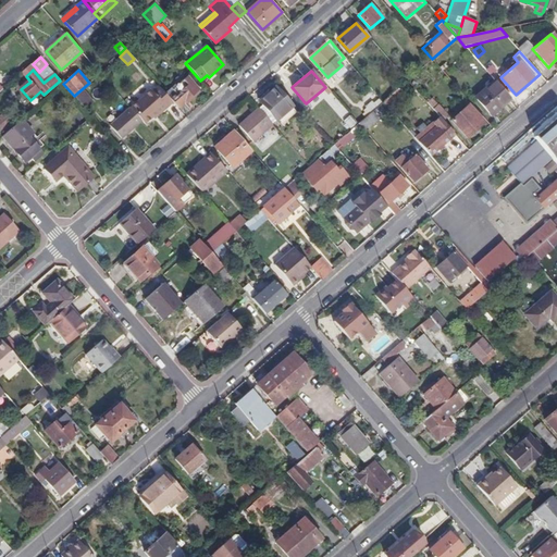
[(171,88),(164,94),(173,102),(178,109),(199,90),(187,77),(173,89),(171,88)]
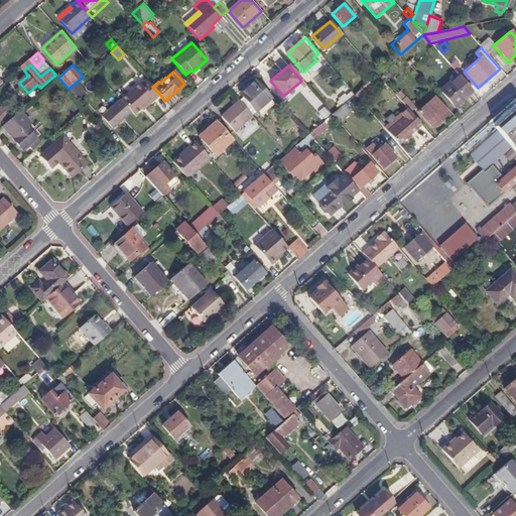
[(473,93),(458,75),(439,91),(453,105),(462,98),(465,100),(473,93)]
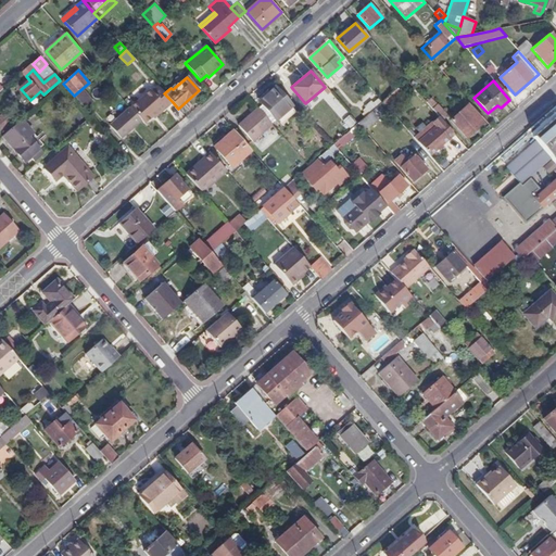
[(164,93),(158,86),(152,90),(151,89),(130,108),(142,121),(144,124),(158,113),(160,114),(173,102),(164,93)]
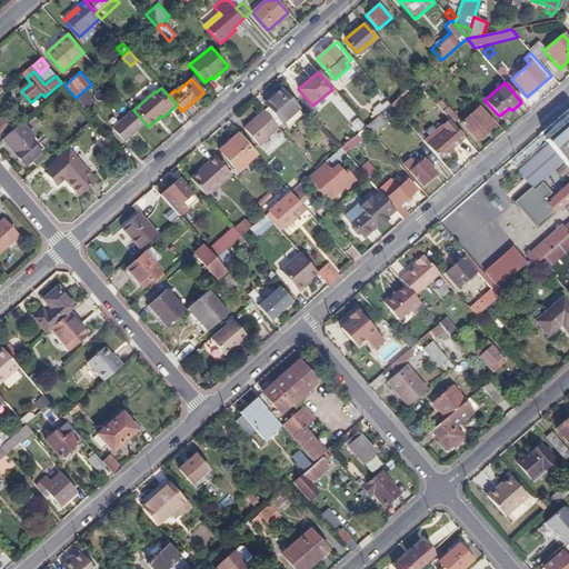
[(267,110),(263,112),(277,127),(279,125),(280,126),(282,123),(299,110),(281,90),(263,106),(267,110)]
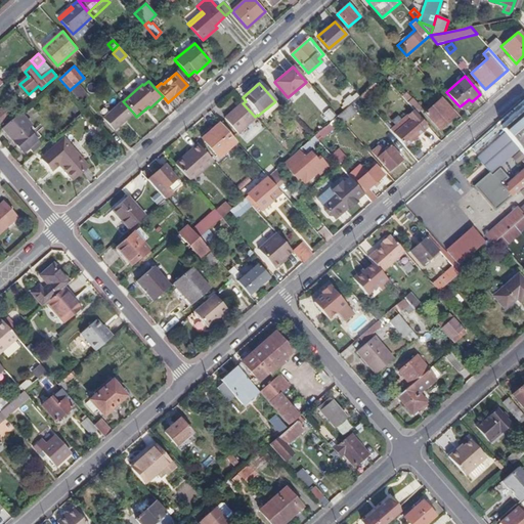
[(381,89),(376,83),(360,96),(365,102),(381,89)]
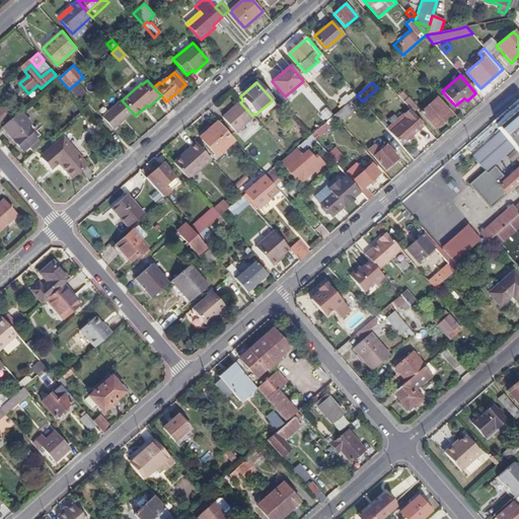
[(76,83),(69,89),(79,101),(86,95),(76,83)]
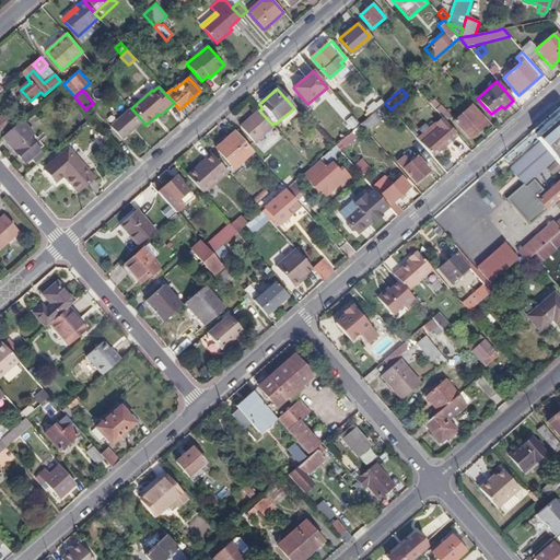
[(375,112),(385,103),(381,97),(375,102),(373,101),(366,106),(373,114),(375,112)]
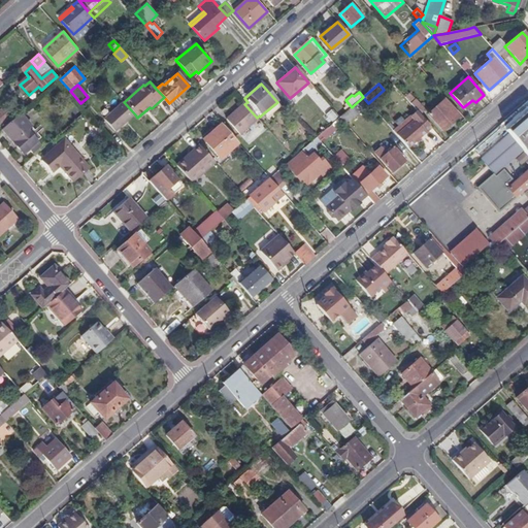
[(52,96),(43,100),(46,106),(56,102),(52,96)]
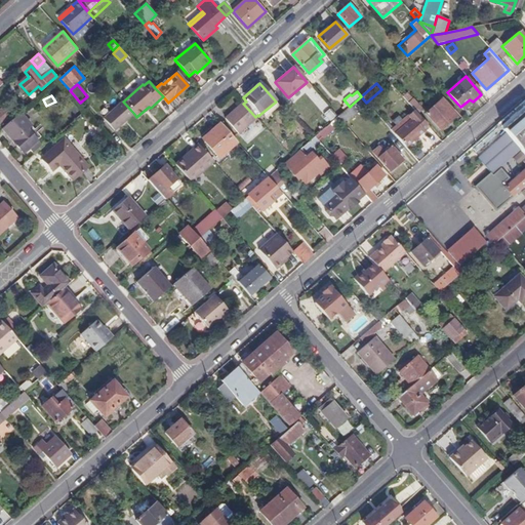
[(455,116),(441,99),(426,114),(439,130),(455,116)]
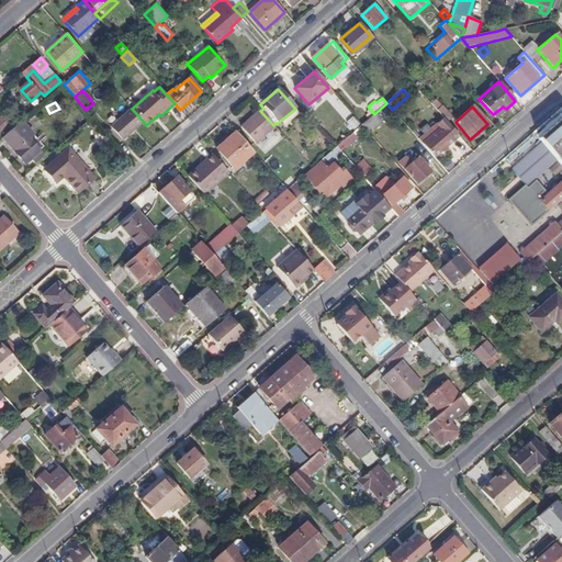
[(144,122),(132,109),(112,126),(124,138),(144,122)]
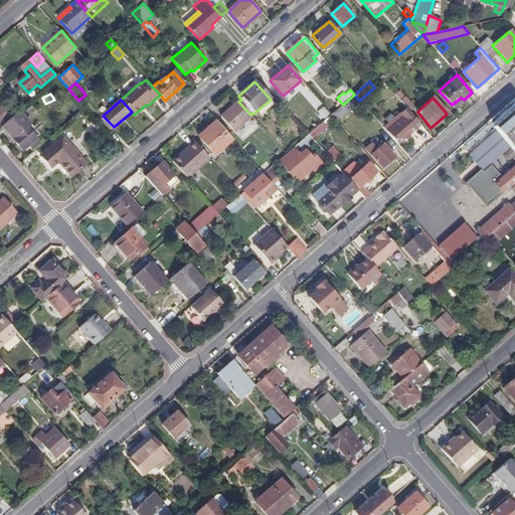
[(275,106),(271,100),(255,112),(261,118),(275,106)]
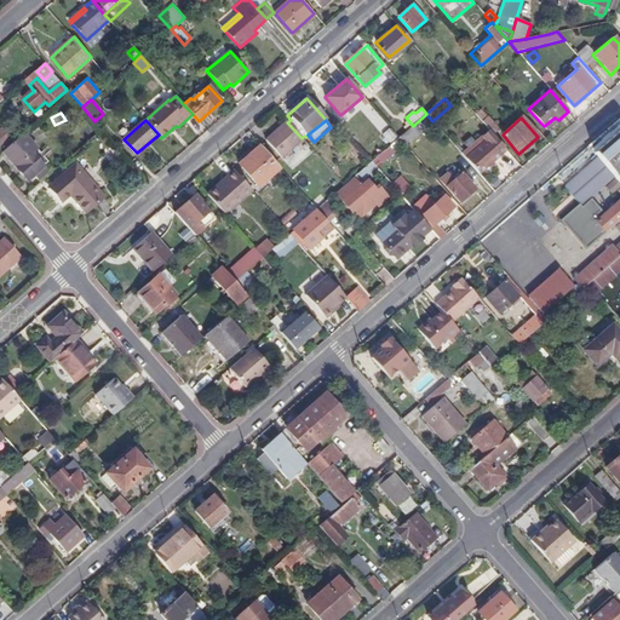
[(18,132),(10,121),(0,130),(0,145),(1,147),(18,132)]
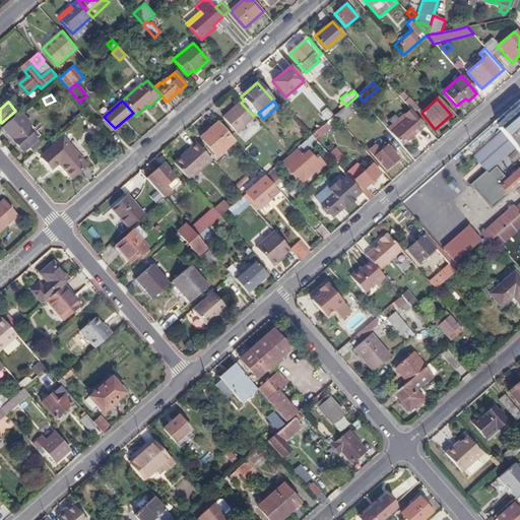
[(236,133),(254,117),(253,116),(241,103),(223,119),(236,133)]
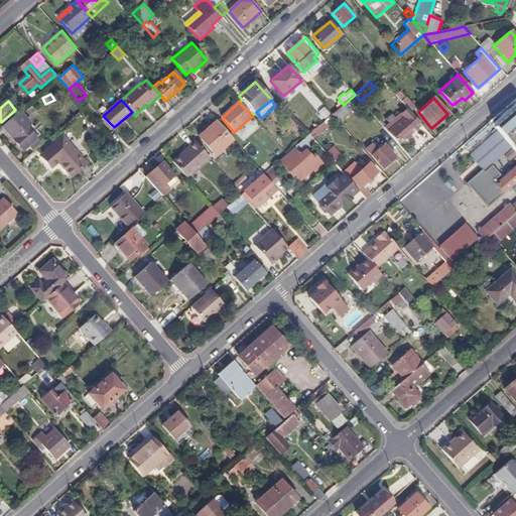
[(409,102),(404,106),(410,114),(414,117),(418,113),(409,102)]
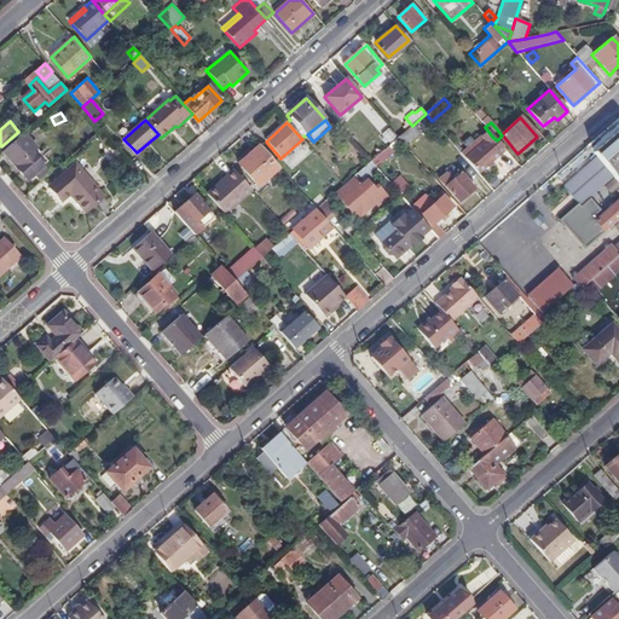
[(404,144),(405,145),(421,131),(415,123),(412,126),(398,138),(404,144)]
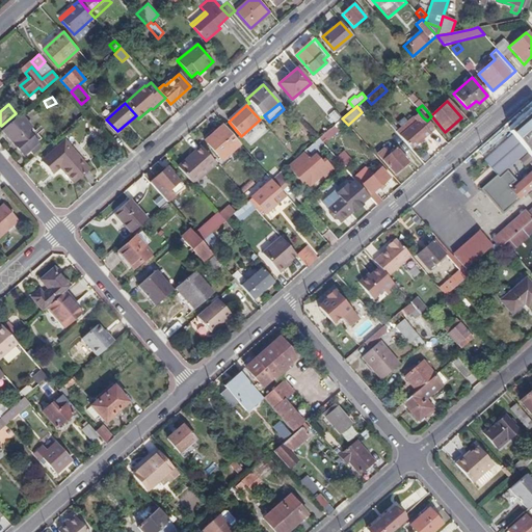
[(327,114),(336,124),(342,118),(334,109),(327,114)]
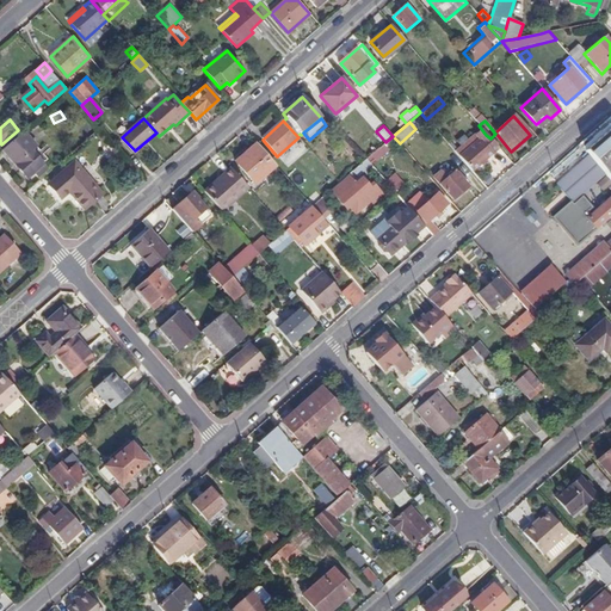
[(610,129),(585,153),(587,156),(603,173),(604,174),(610,167),(610,129)]
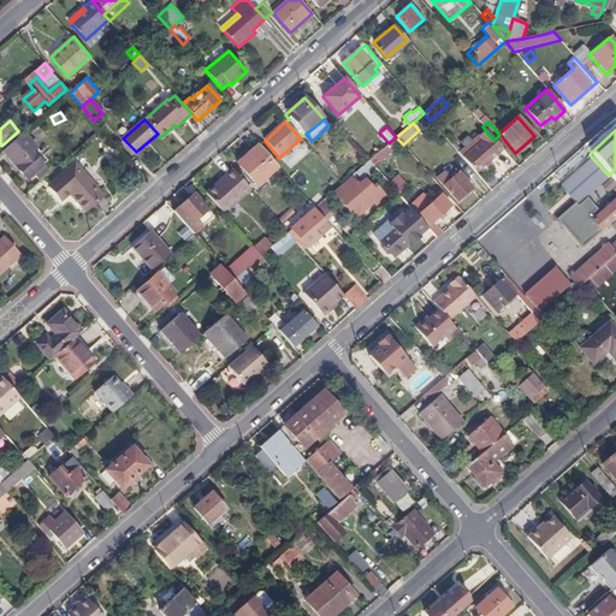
[(47,165),(19,135),(4,150),(30,179),(35,176),(39,179),(49,171),(46,166),(47,165)]
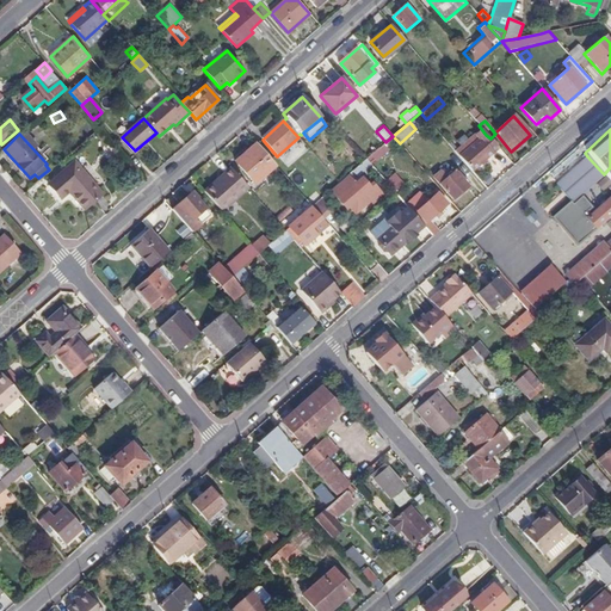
[(474,170),(499,148),(491,139),(486,135),(466,152),(470,158),(466,161),(474,170)]
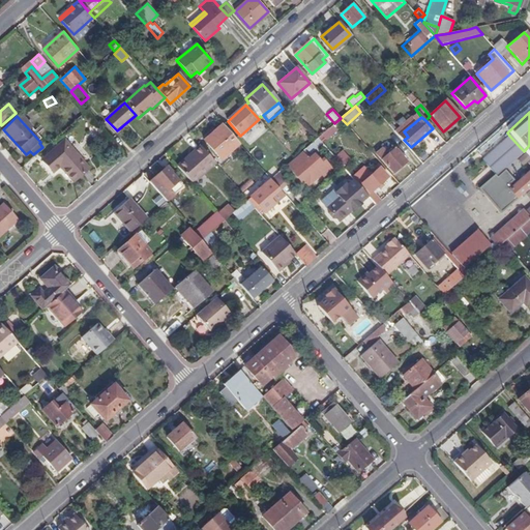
[(346,123),(341,118),(334,123),(318,139),(322,144),(346,123)]
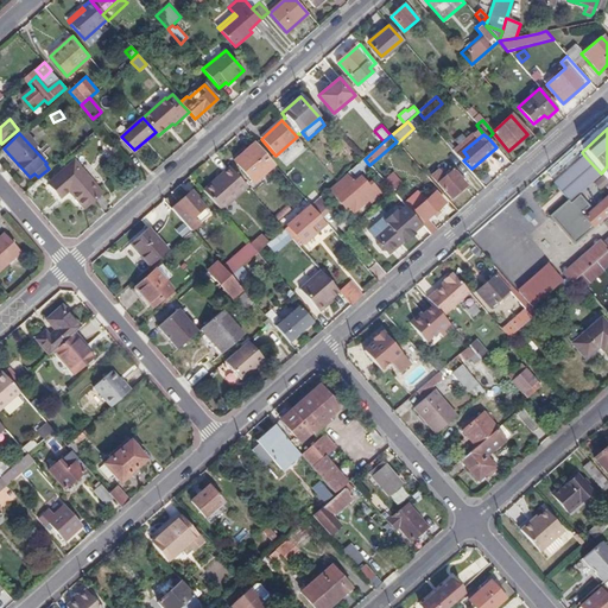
[(254,184),(276,166),(255,143),(235,162),(254,184)]
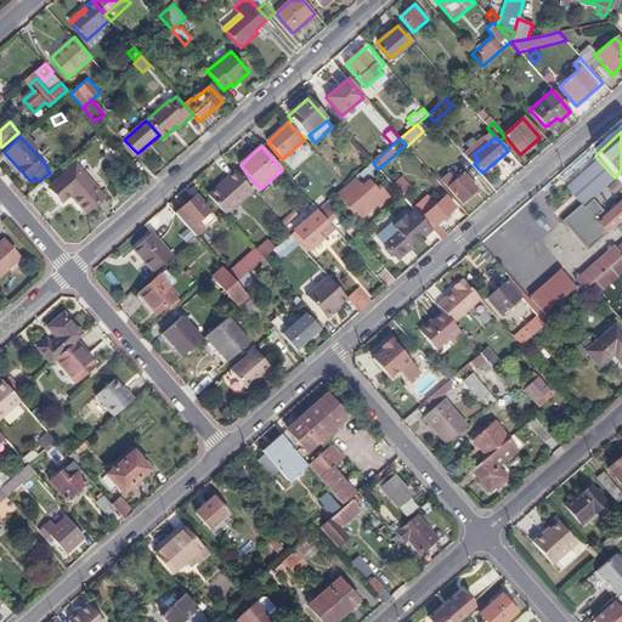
[(564,181),(592,157),(588,153),(560,177),(564,181)]
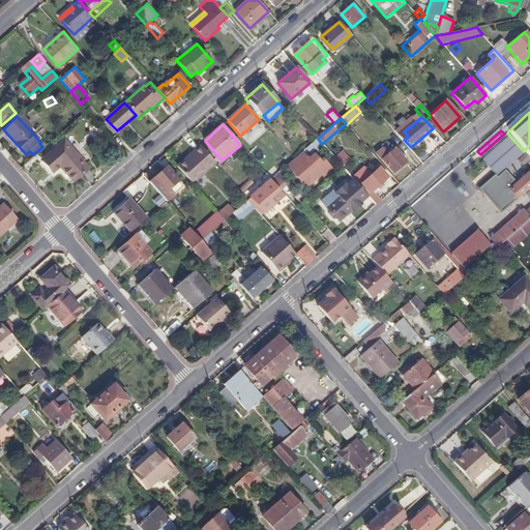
[(529,172),(517,184),(502,169),(523,150),(509,136),(481,162),(494,176),(479,188),(501,213),(518,199),(529,187),(529,207),(525,212),(522,209),(490,239),(494,242),(498,247),(502,243),(514,233),(519,230),(529,218),(529,172)]
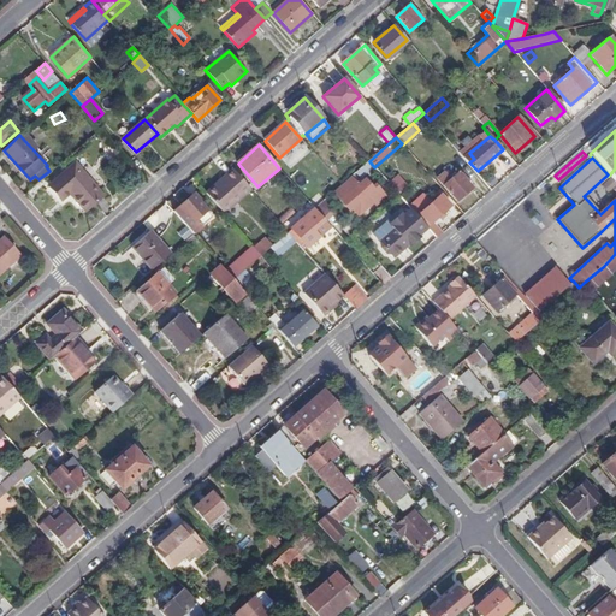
[(360,181),(374,167),(369,161),(355,175),(360,181)]
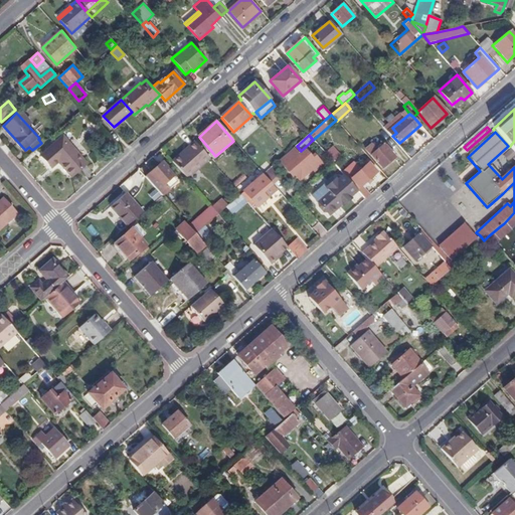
[(87,164),(63,137),(40,156),(50,168),(59,161),(72,176),(87,164)]
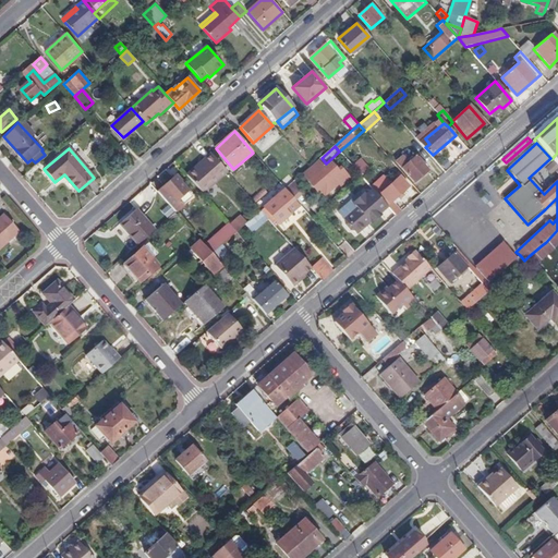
[(256,156),(266,167),(271,161),(262,150),(256,156)]
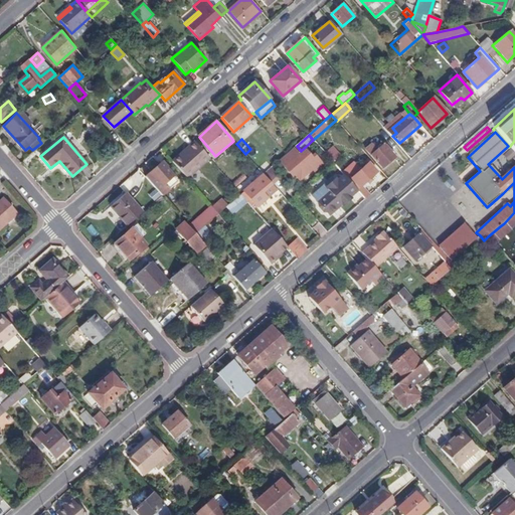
[(182,153),(172,161),(187,179),(209,159),(194,142),(187,149),(189,150),(183,155),(182,153)]
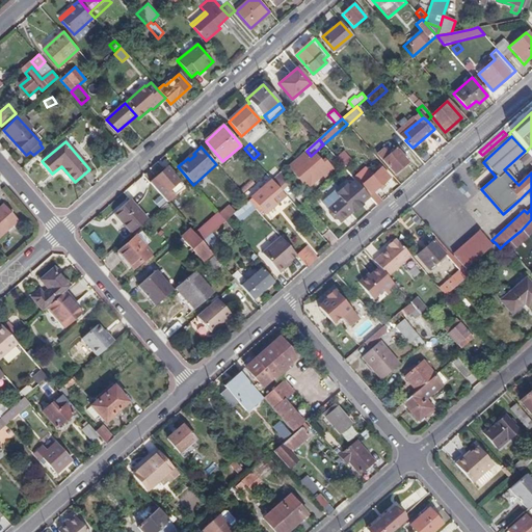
[(394,174),(406,163),(395,150),(388,155),(382,150),(377,155),(394,174)]
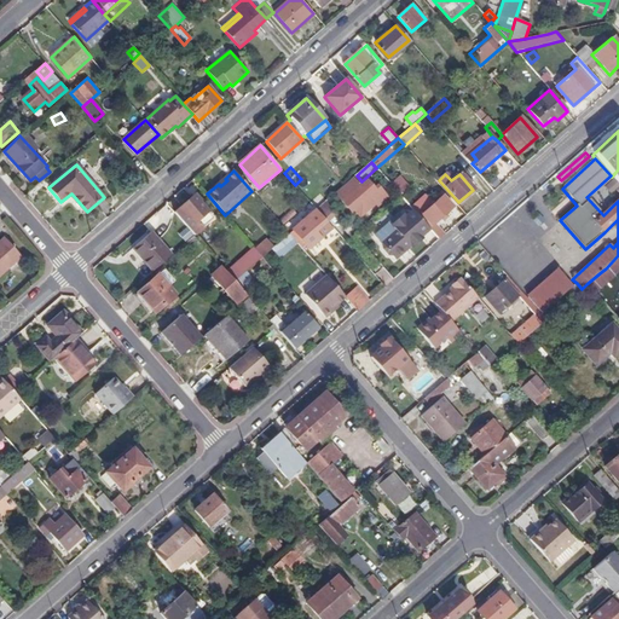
[(399,175),(391,183),(401,194),(409,186),(399,175)]
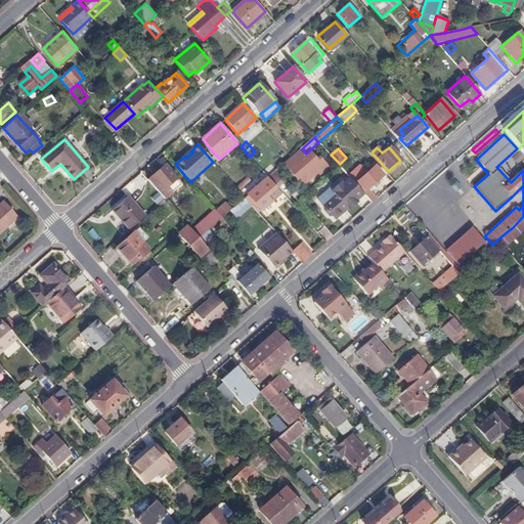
[(276,171),(291,158),(286,151),(274,162),(273,161),(270,163),(276,171)]
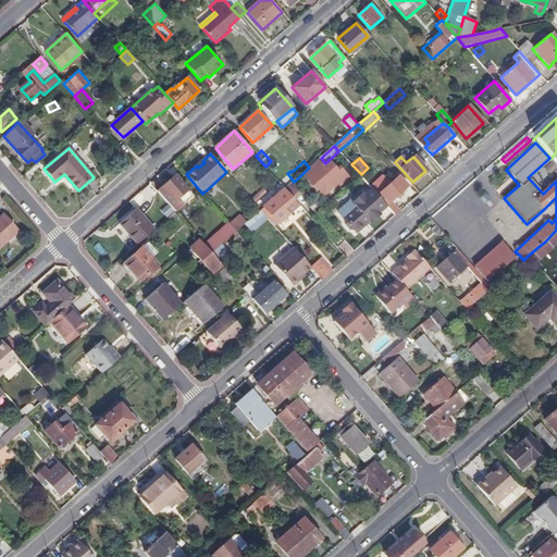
[(316,192),(318,189),(332,177),(338,184),(339,186),(348,178),(341,170),(337,172),(330,163),(327,165),(323,169),(318,163),(302,177),(316,192)]
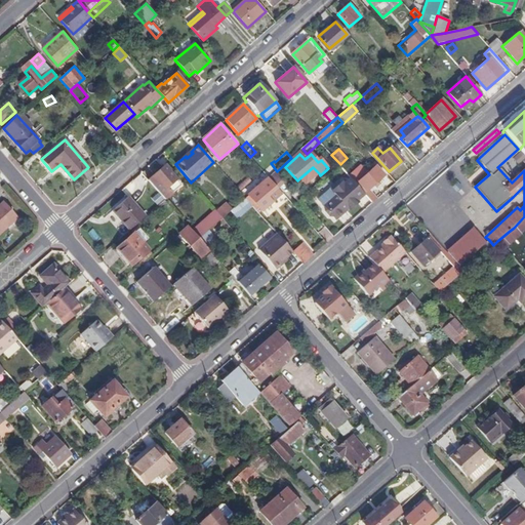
[(165,166),(148,180),(159,193),(163,198),(165,200),(182,185),(165,166)]
